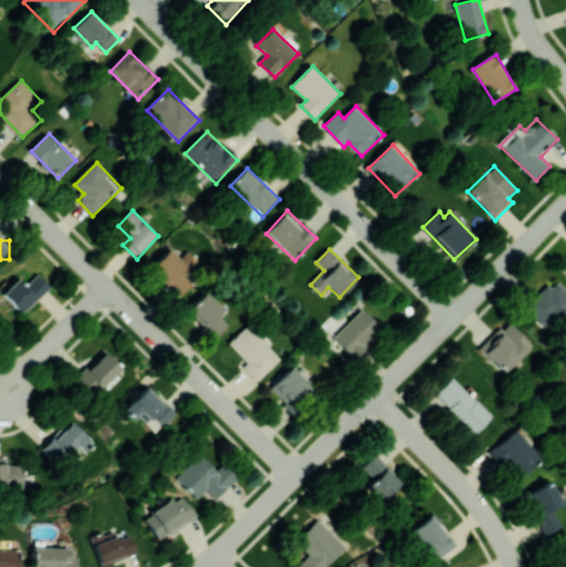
[(180,260),(171,250),(152,267),(180,297),(198,281),(189,272),(199,264),(189,252),(180,260)]
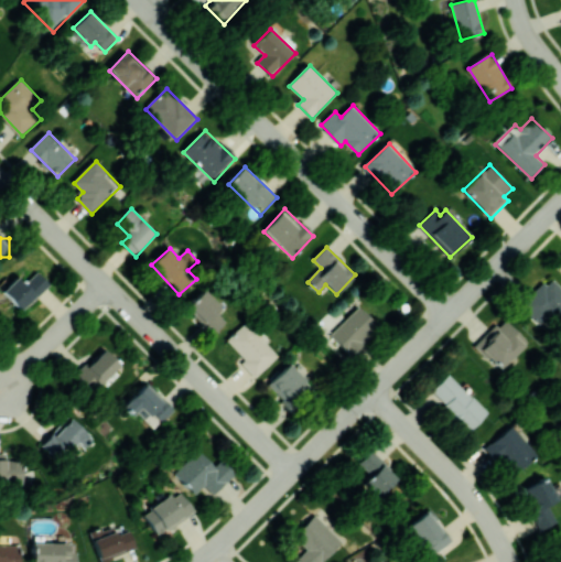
[(23,312),(52,285),(39,272),(25,284),(19,277),(3,292),(23,312)]
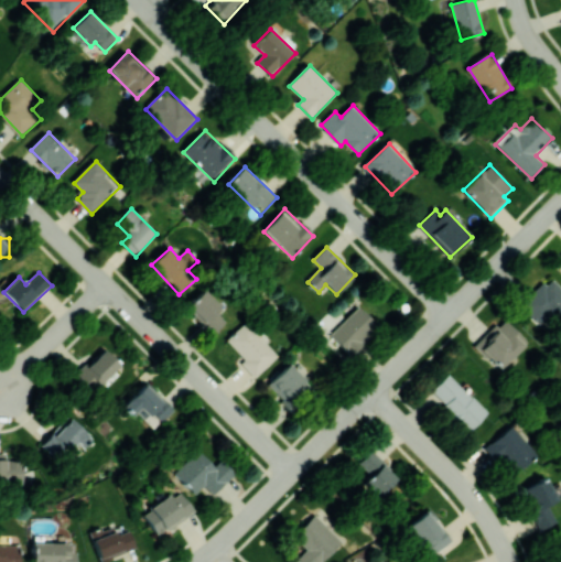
[(522,307),(543,327),(549,322),(556,328),(560,323),(560,287),(551,278),(522,307)]
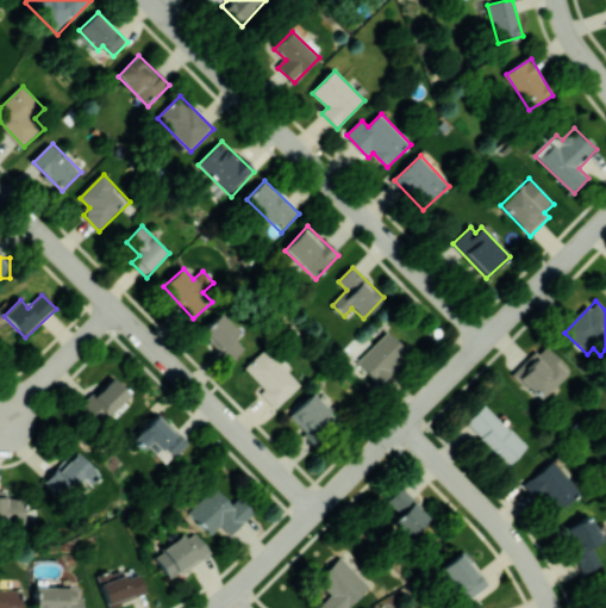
[(247,349),(236,337),(242,332),(224,312),(204,333),(231,363),(247,349)]
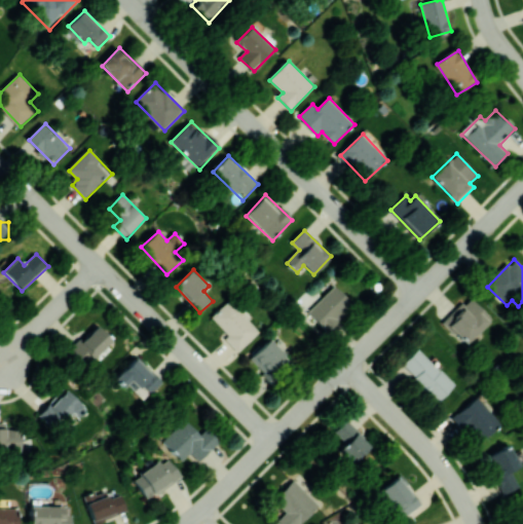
[(308,312),(327,332),(355,306),(336,287),(308,312)]
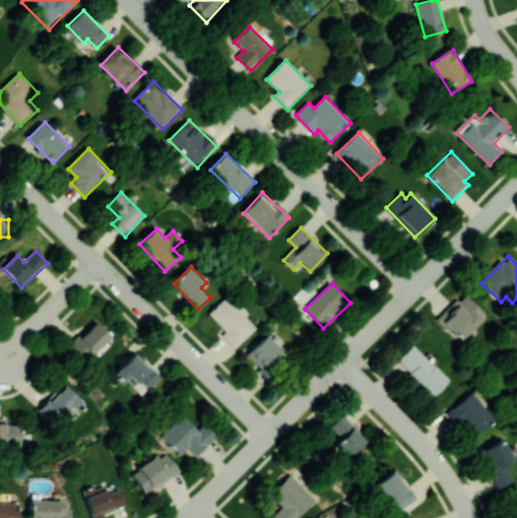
[(440,320),(463,341),(488,315),(465,294),(440,320)]
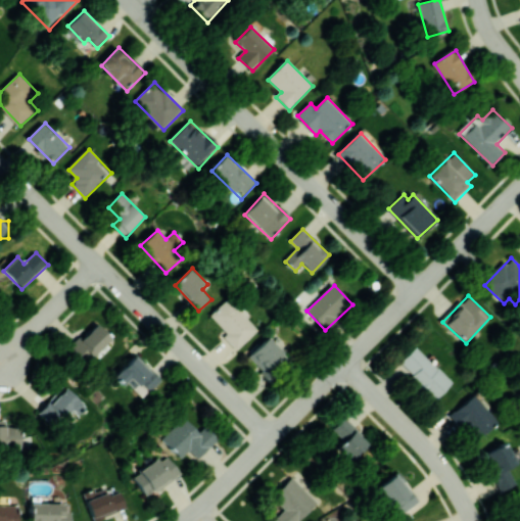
[(210,316),(228,335),(225,338),(237,351),(260,331),(229,298),(210,316)]
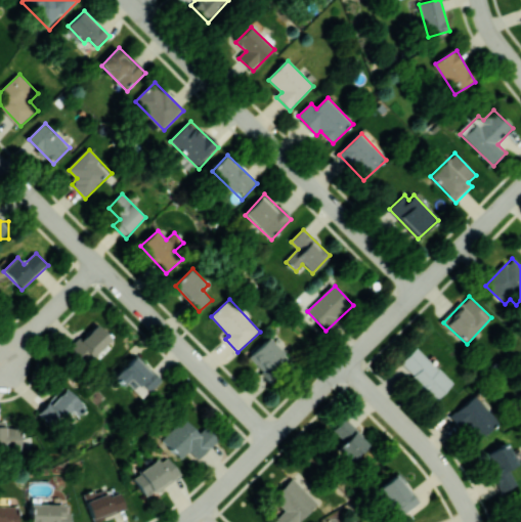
[(113,340),(99,325),(71,352),(85,366),(113,340)]
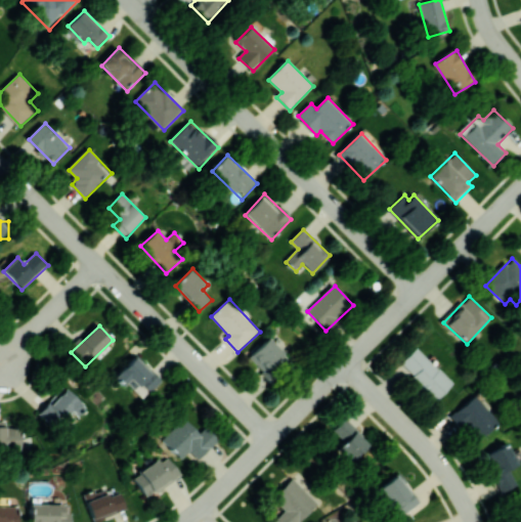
[(271,382),(292,362),(270,339),(250,358),(271,382)]
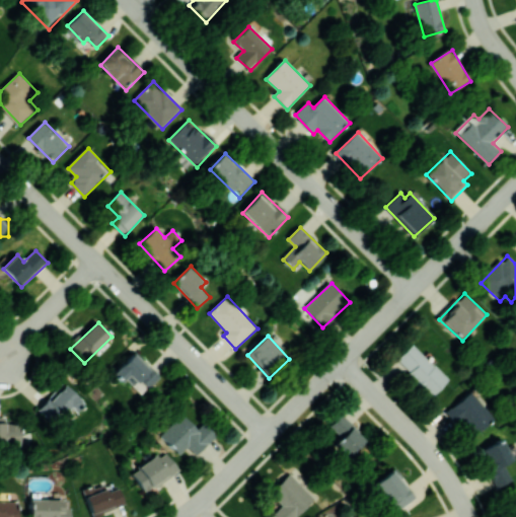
[(395,361),(431,398),(448,381),(414,345),(395,361)]
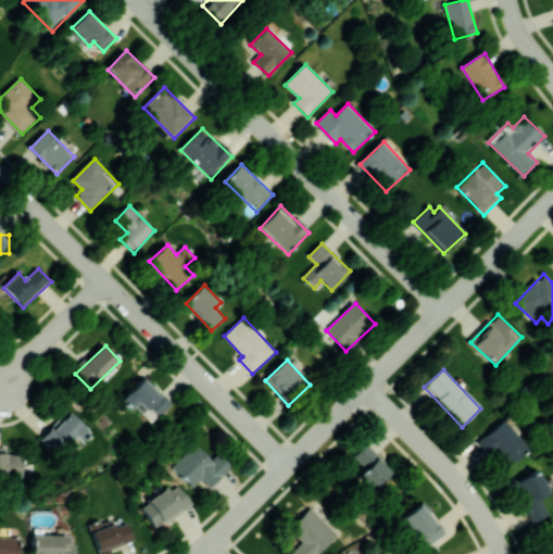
[(173,405),(148,377),(122,401),(132,411),(137,405),(153,424),(173,405)]
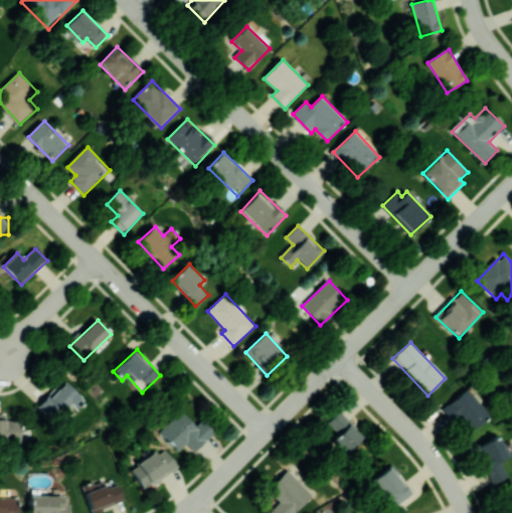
[(86,401),(63,380),(38,406),(54,421),(71,403),(77,409),(86,401)]
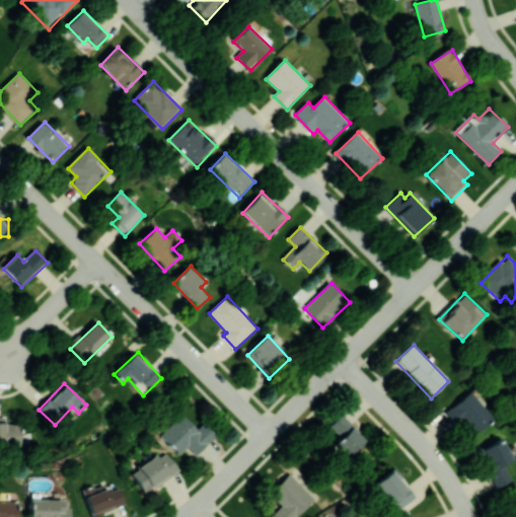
[(471,439),(495,420),(471,392),(448,412),(471,439)]
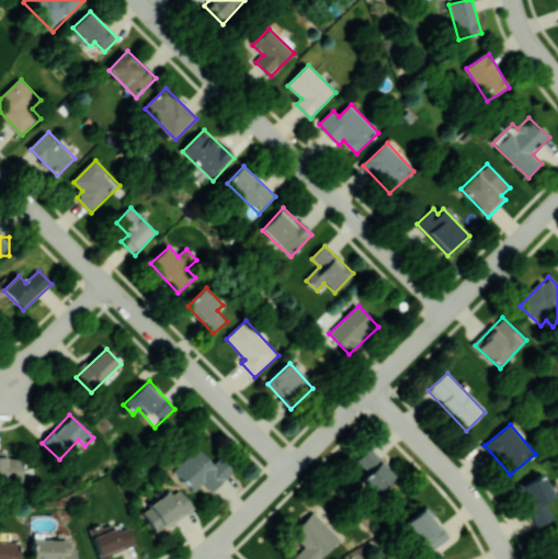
[(173,470),(194,493),(204,485),(212,493),(235,474),(220,458),(213,465),(197,448),(173,470)]
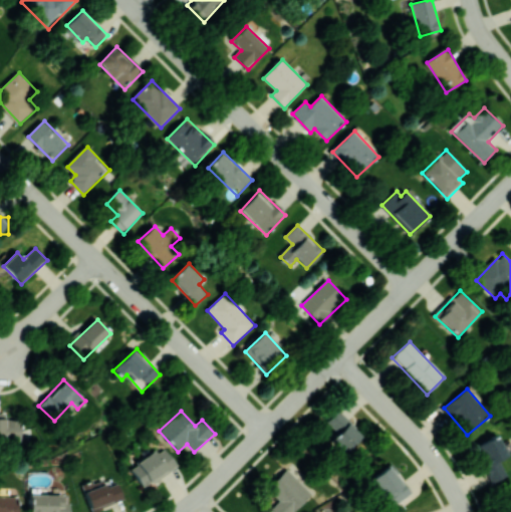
[(364,437),(339,411),(327,423),(338,434),(332,441),(345,454),(364,437)]
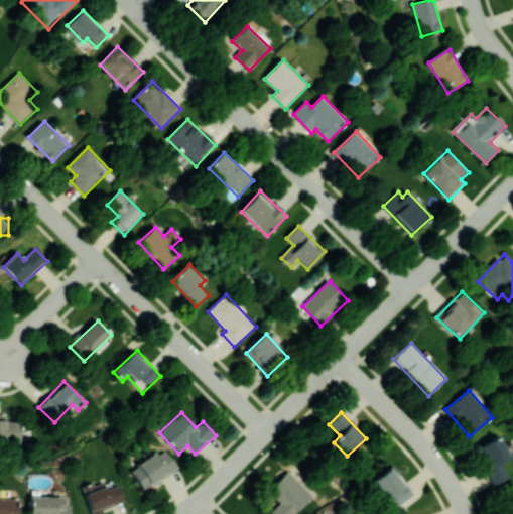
[(0,421),(0,439),(0,443),(22,444),(22,422),(0,421)]
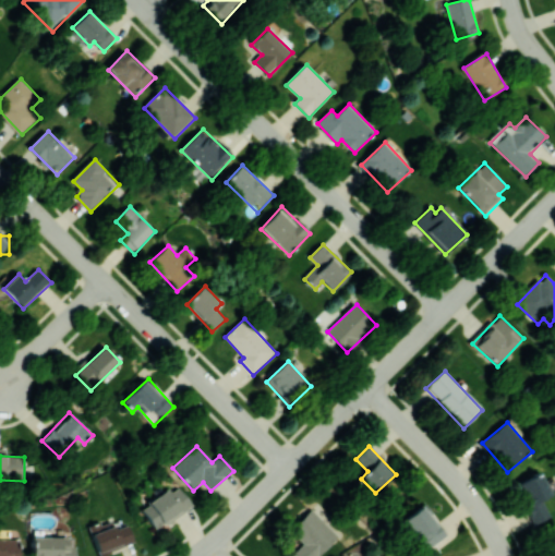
[(518,485),(537,526),(552,519),(543,500),(554,495),(543,473),(518,485)]
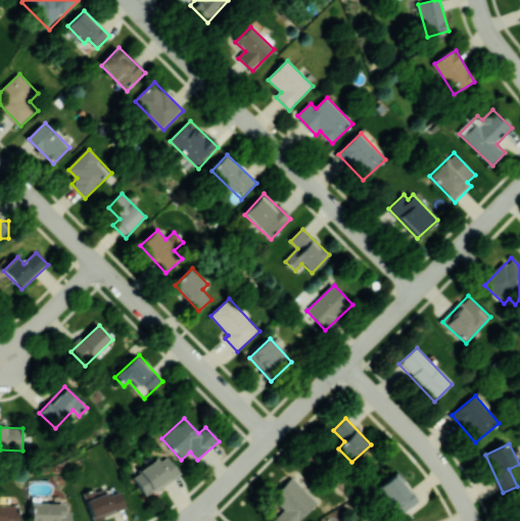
[(134,478),(148,499),(181,475),(167,454),(134,478)]
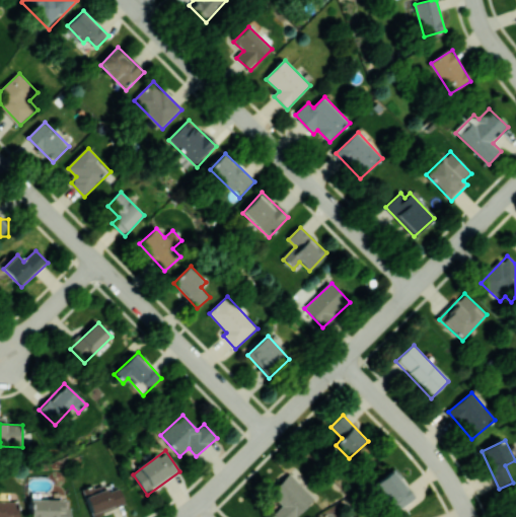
[(377,483),(396,512),(416,501),(397,470),(377,483)]
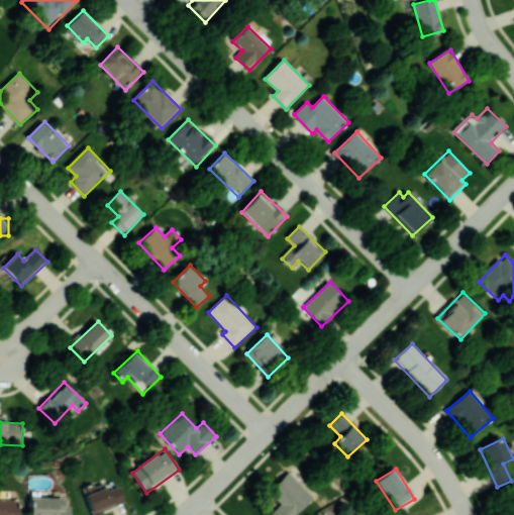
[(298,514),(315,497),(290,473),(271,493),(283,504),(275,513),(276,514),(298,514)]
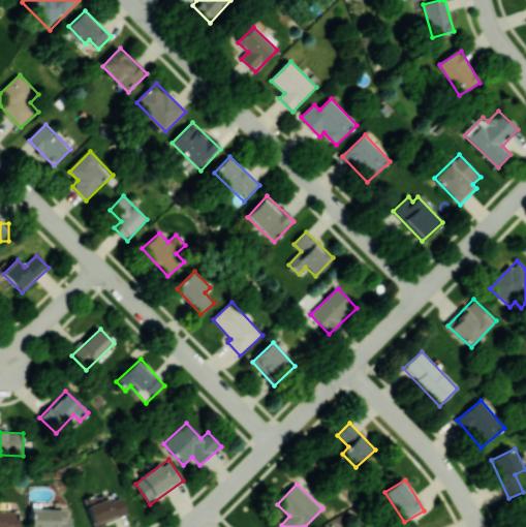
[(128,517),(120,491),(86,501),(94,526),(97,526),(128,517)]
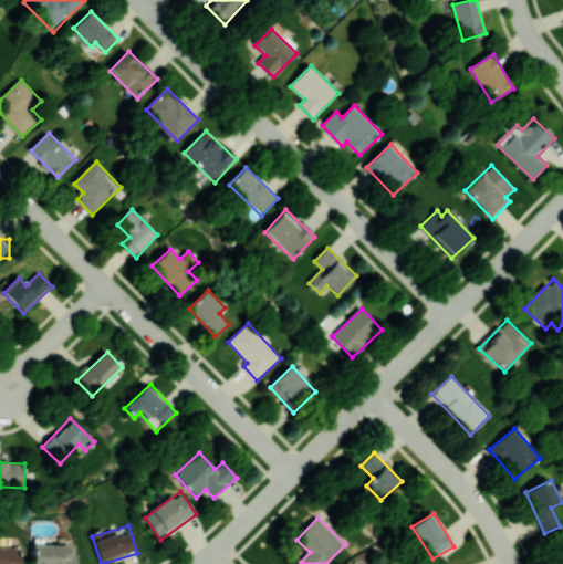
[(70,545),(33,547),(33,563),(77,563),(77,554),(70,555),(70,545)]
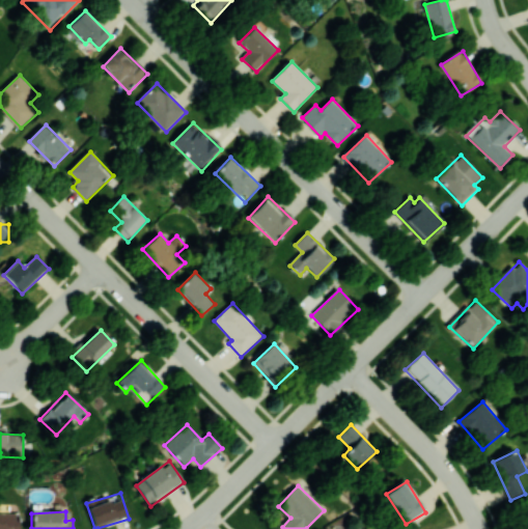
[(1,514),(0,528),(20,528),(21,514),(1,514)]
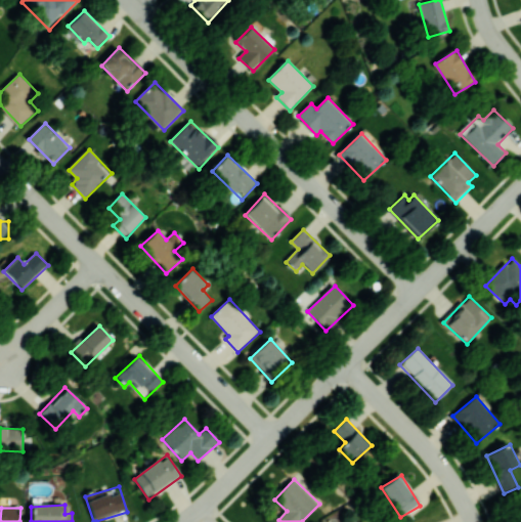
All buildings are outlined.
